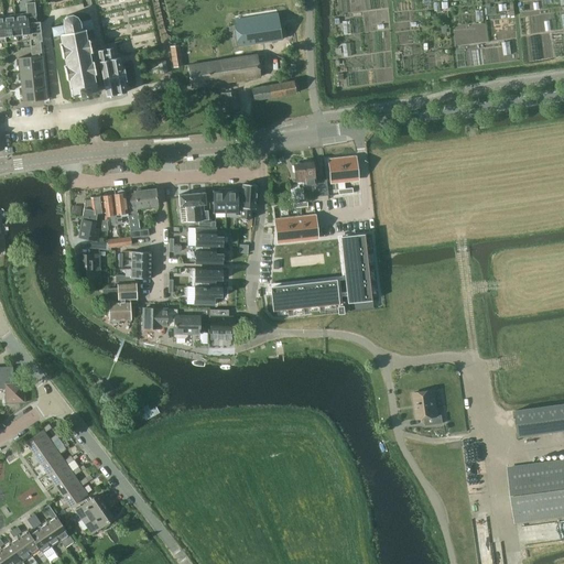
[(30,39),(28,17),(28,13),(15,14),(18,41),(30,40),(30,39)]
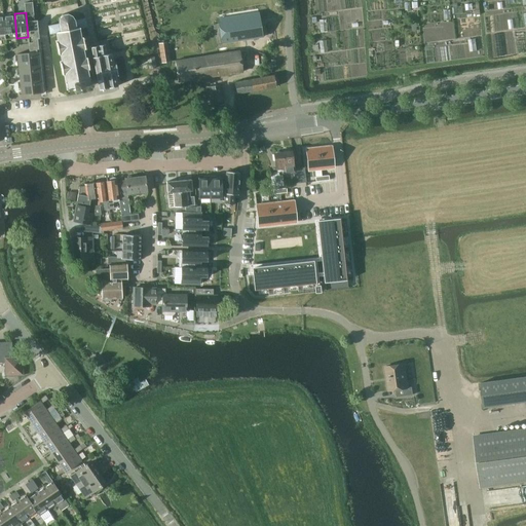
[(259,12),(218,20),(221,44),(262,37),(259,12)]
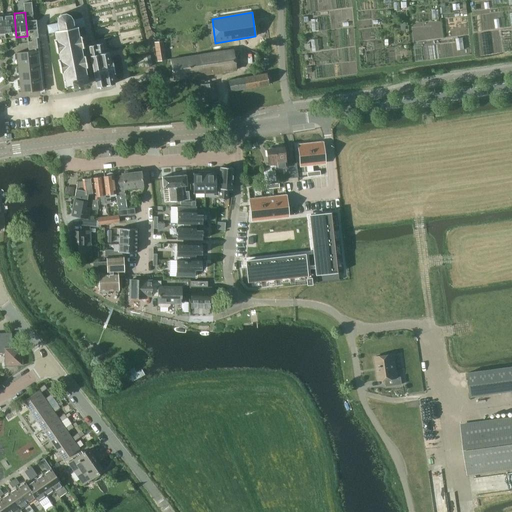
[(14,13),(3,14),(6,38),(16,37),(14,13)]
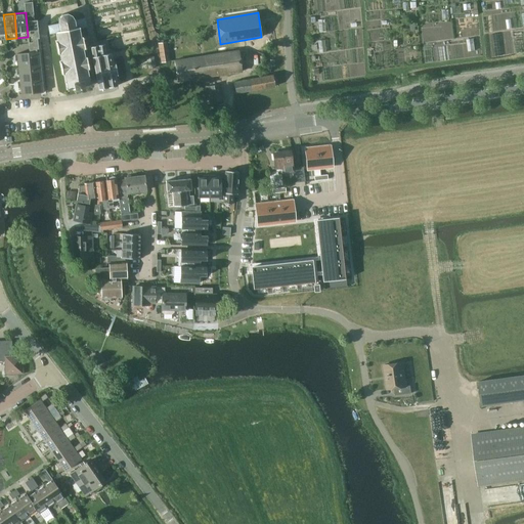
[(84,49),(85,48),(83,37),(82,37),(80,29),(87,27),(85,17),(75,19),(72,15),(68,13),(62,14),(58,18),(58,24),(48,26),(49,34),(56,33),(58,41),(56,42),(58,54),(60,54),(61,61),(59,61),(62,74),(64,75),(68,88),(67,88),(68,90),(70,90),(70,89),(75,88),(75,90),(77,90),(78,94),(83,93),(82,89),(84,89),(84,86),(89,85),(89,86),(92,86),(90,78),(95,78),(93,67),(89,67),(87,56),(85,57),(84,49)]
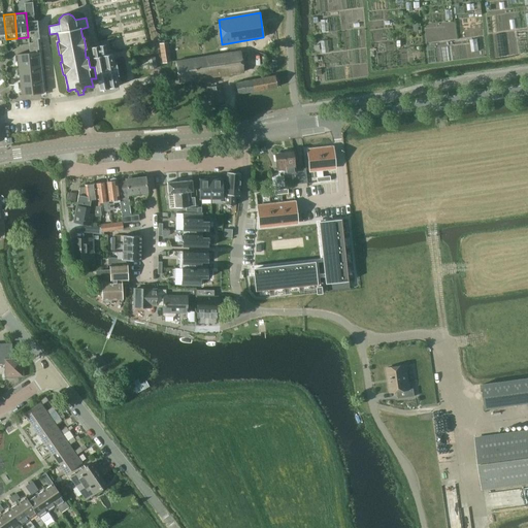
[(37,20),(34,21),(34,15),(26,15),(28,36),(32,36),(33,42),(29,42),(30,50),(39,48),(37,38),(39,38),(37,20)]
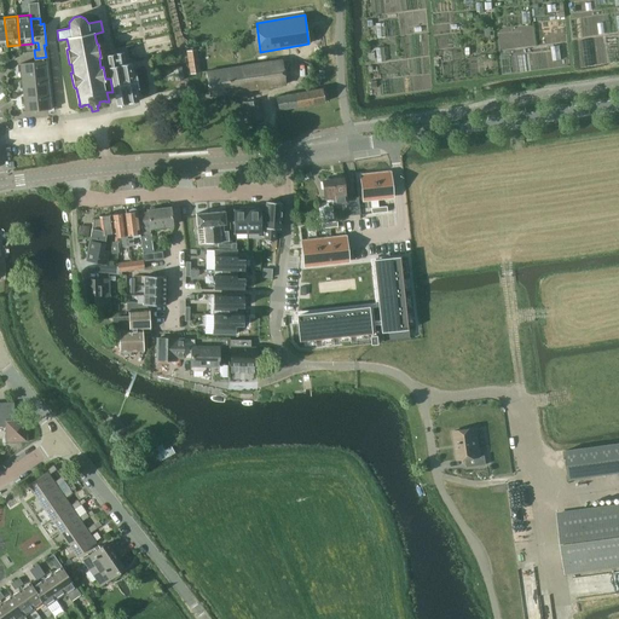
[(192,74),(200,73),(196,51),(189,52),(192,74)]
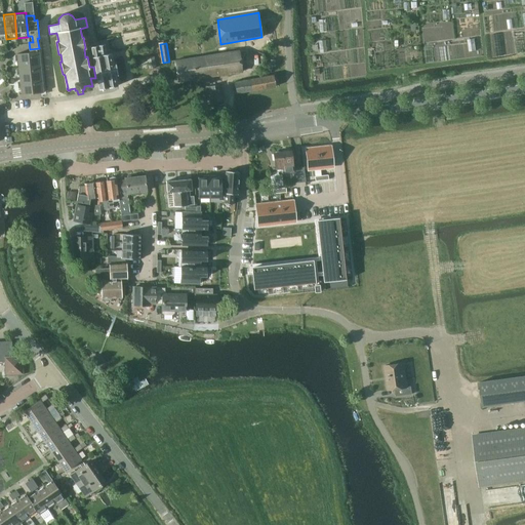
[(94,67),(93,67),(95,78),(98,89),(118,86),(116,76),(118,75),(115,63),(114,63),(112,52),(107,53),(106,44),(90,46),(92,56),(94,67)]
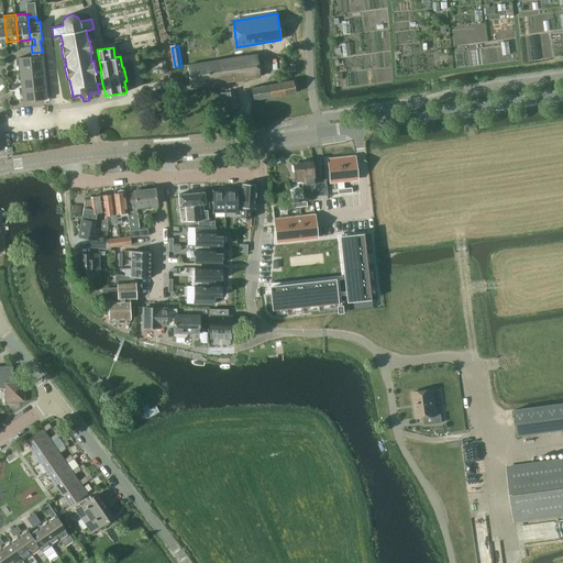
[(261,77),(256,54),(187,65),(191,88),(261,77)]
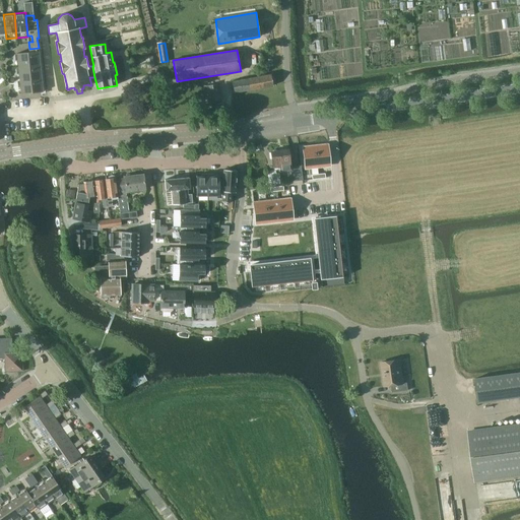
[(39,51),(17,54),(18,67),(40,65),(39,51)]
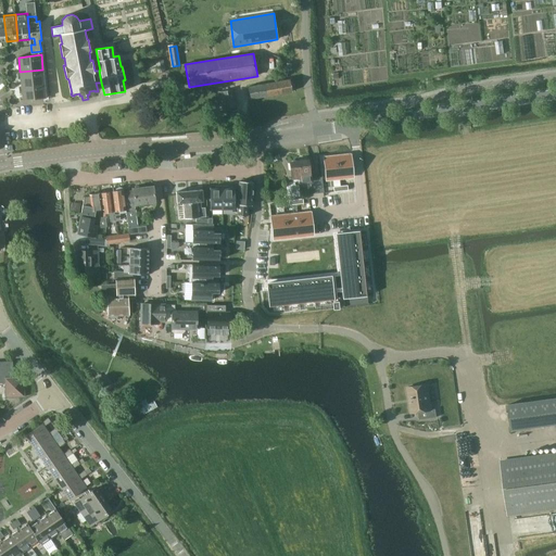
[(158,74),(165,72),(163,60),(155,61),(158,74)]
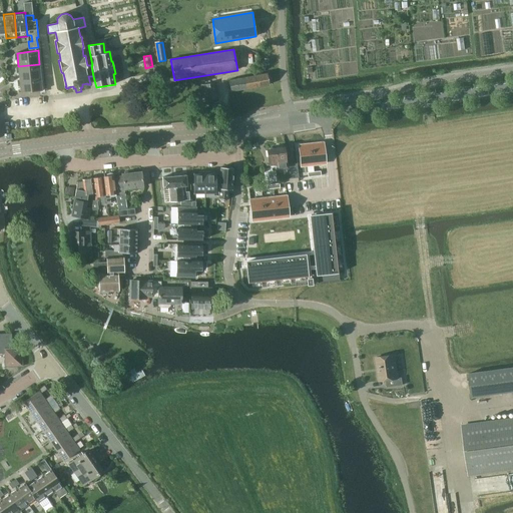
[(18,66),(19,79),(41,77),(39,64),(18,66)]
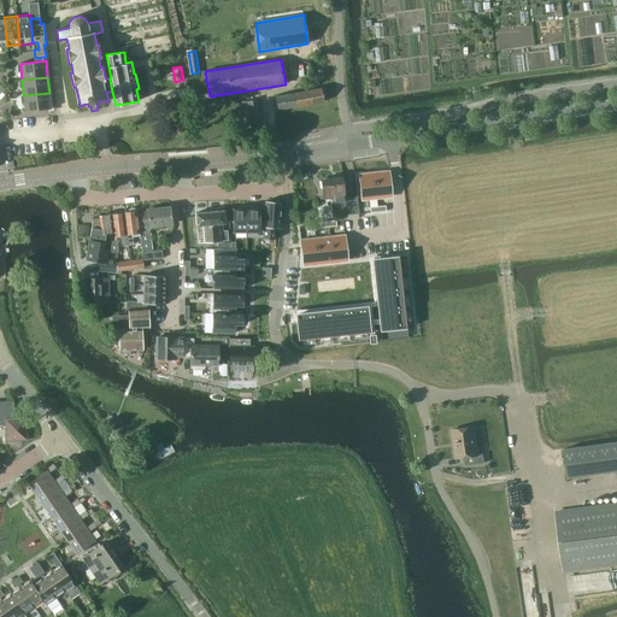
[(324,103),(321,87),(276,97),(278,111),(324,103)]
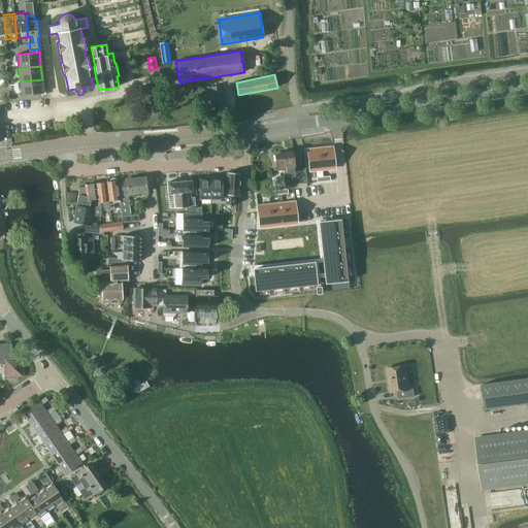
[(43,93),(42,79),(20,81),(22,96),(43,93)]
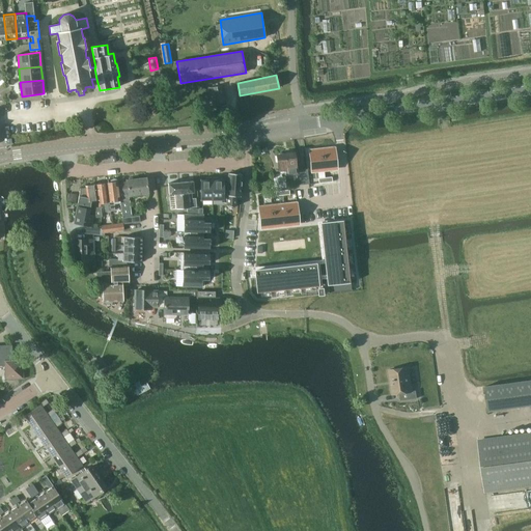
[(225,103),(222,86),(212,87),(214,104),(225,103)]
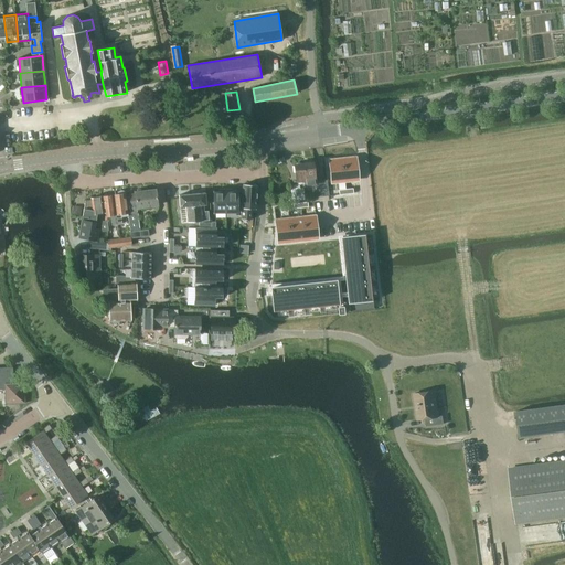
[(359,180),(356,158),(343,159),(345,181),(359,180)]
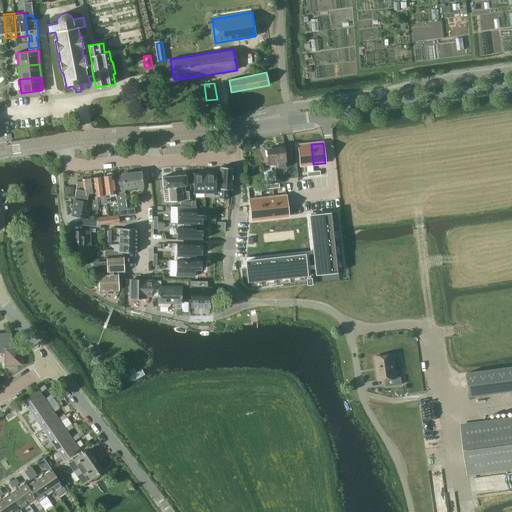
[(313,164),(311,144),(298,145),(300,166),(313,164)]
